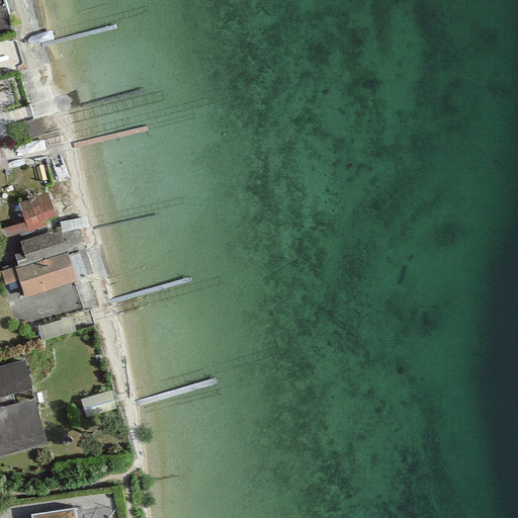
[(45,190),(20,199),(29,225),(54,216),(45,190)]
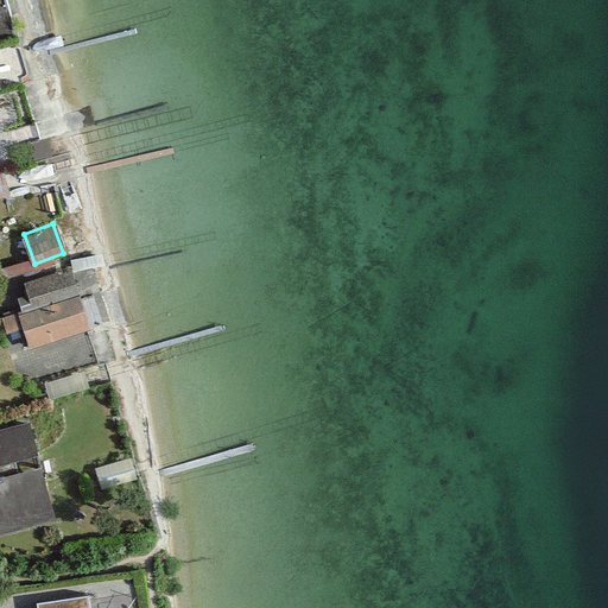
[(71,260),(21,276),(31,308),(82,292),(71,260)]
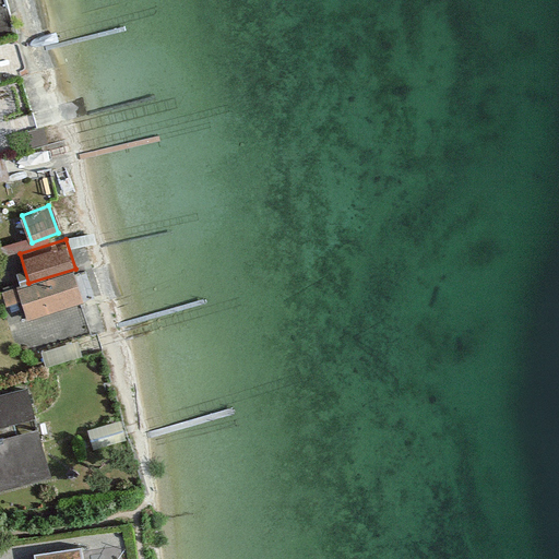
[(28,283),(16,287),(26,317),(85,298),(75,269),(28,283)]
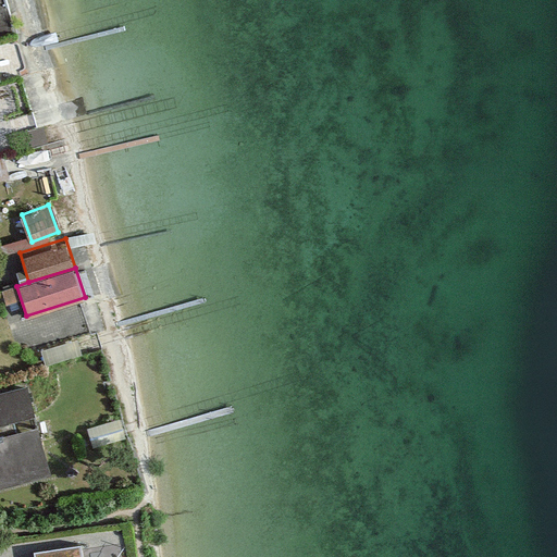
[(35,382),(0,391),(0,478),(57,463),(35,382)]
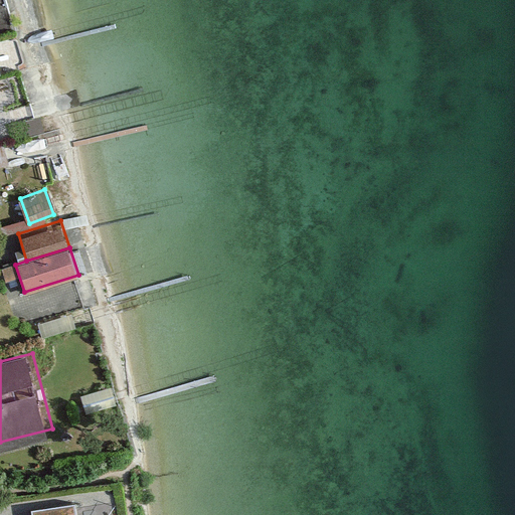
[(75,514),(74,503),(31,509),(32,514),(75,514)]
